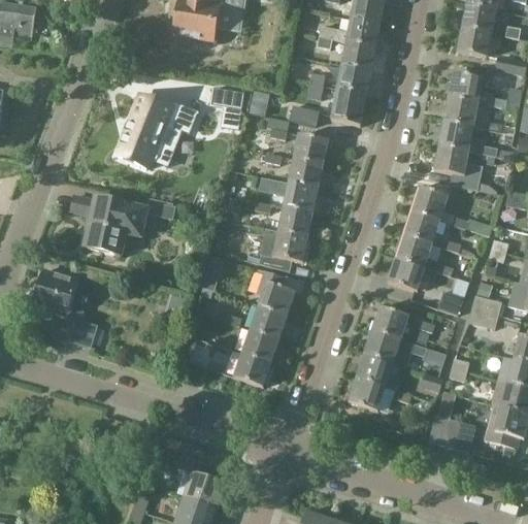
[(172,0),(169,15),(174,17),(172,33),(176,34),(175,41),(189,43),(190,36),(215,40),(217,29),(240,33),(244,0),(219,0),(218,5),(206,3),(206,0),(189,0),(172,0)]
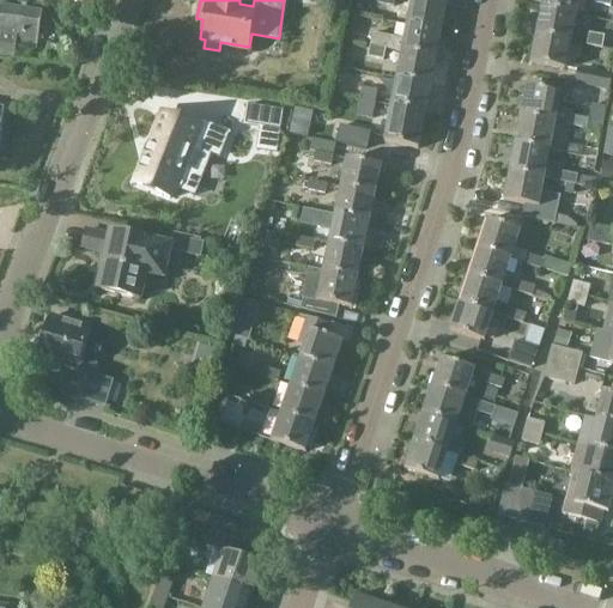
[(441,26),(445,2),(435,0),(411,0),(407,20),(441,26)]
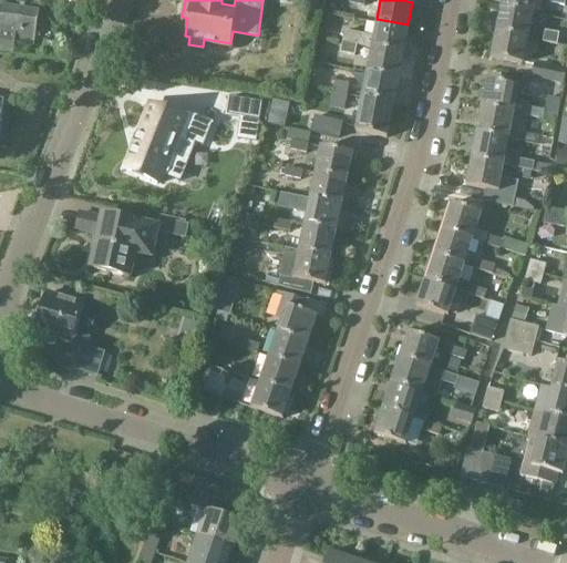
[(503,0),(502,4),(532,10),(534,0),(503,0)]
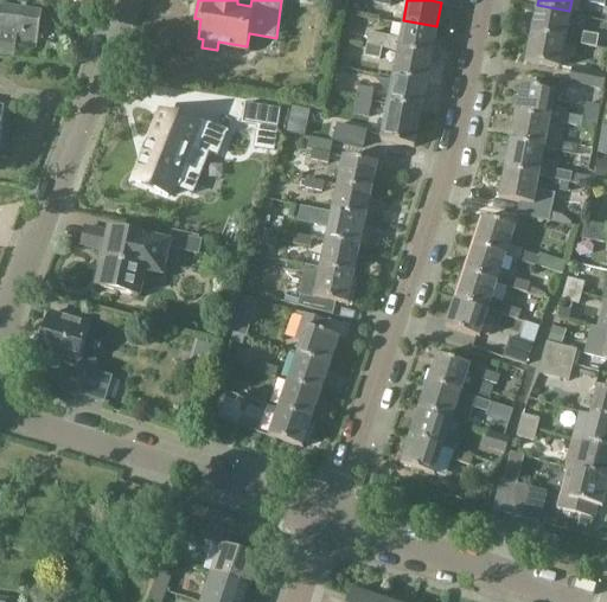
[(12,31),(16,4),(0,1),(0,51),(10,52),(12,31)]
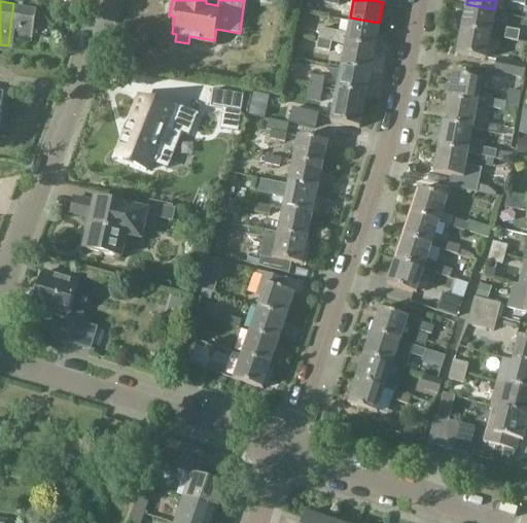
[(37,6),(13,3),(10,27),(8,45),(12,46),(14,36),(32,39),(37,6)]
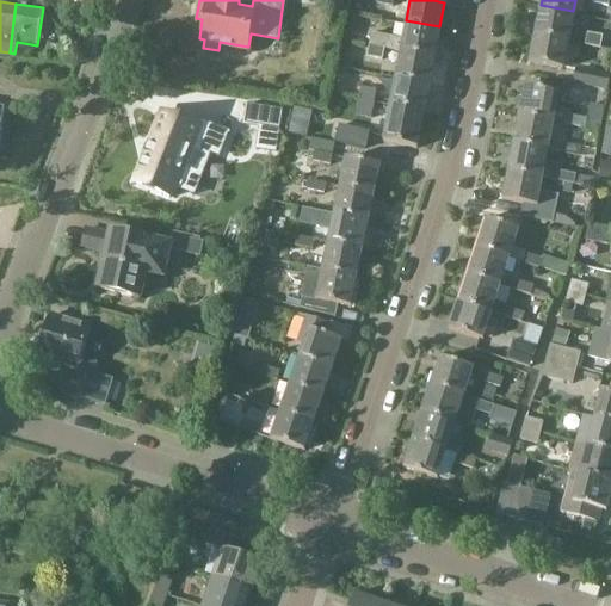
[(541,5),(536,31),(568,37),(573,11),(541,5)]
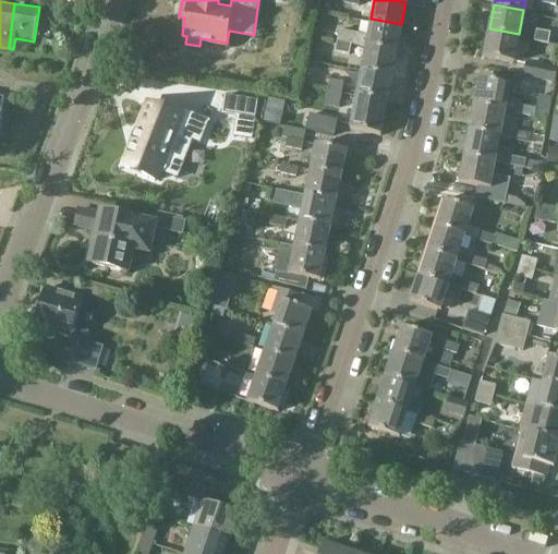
[(397,49),(401,24),(371,19),(368,32),(338,26),(336,37),(366,43),(397,49)]
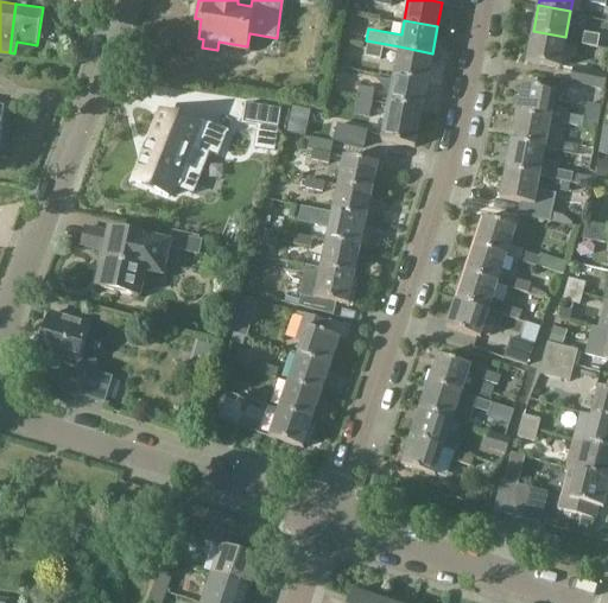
[(597,43),(600,33),(583,30),(582,40),(597,43)]
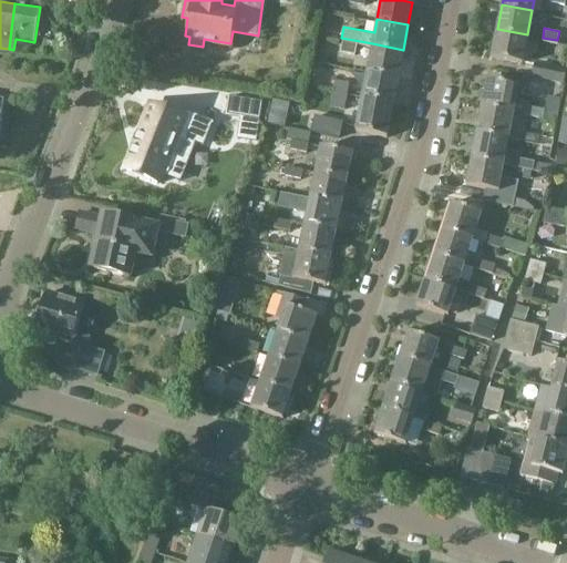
[(522,61),(527,34),(497,29),(492,54),(522,61)]
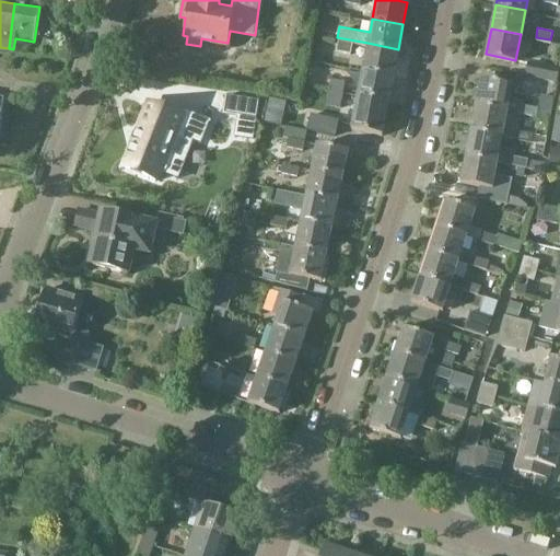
[(335,49),(351,53),(353,41),(337,37),(335,49)]
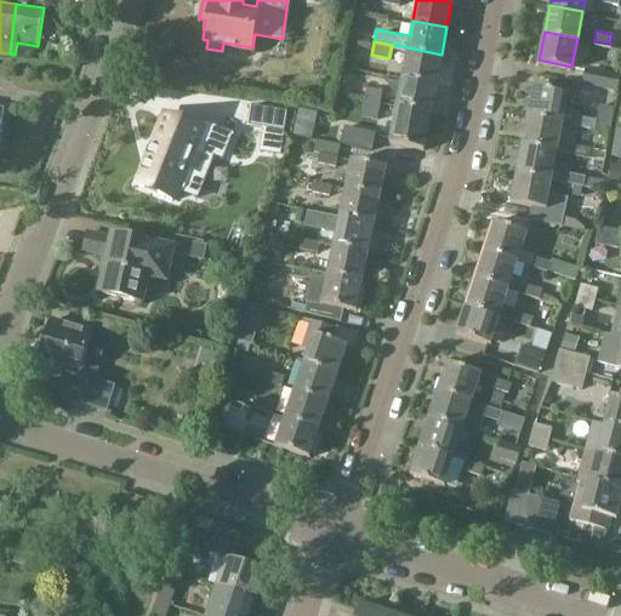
[(67,44),(50,43),(49,53),(66,56),(67,44)]
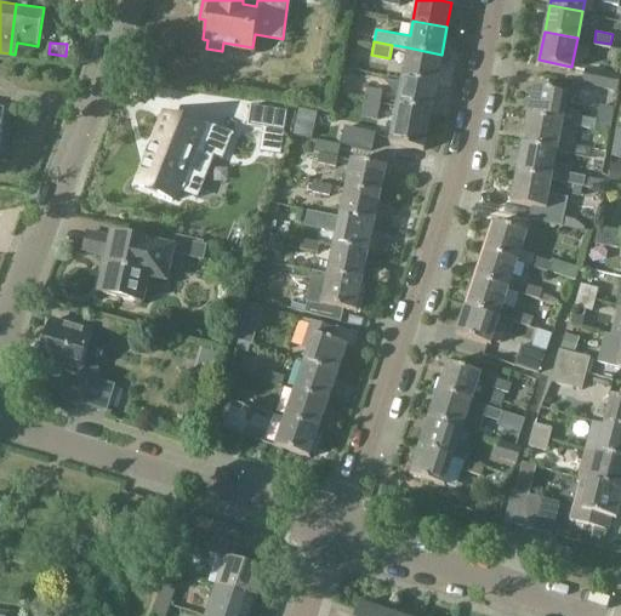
[(408,47),(403,75),(436,81),(442,55),(408,47)]
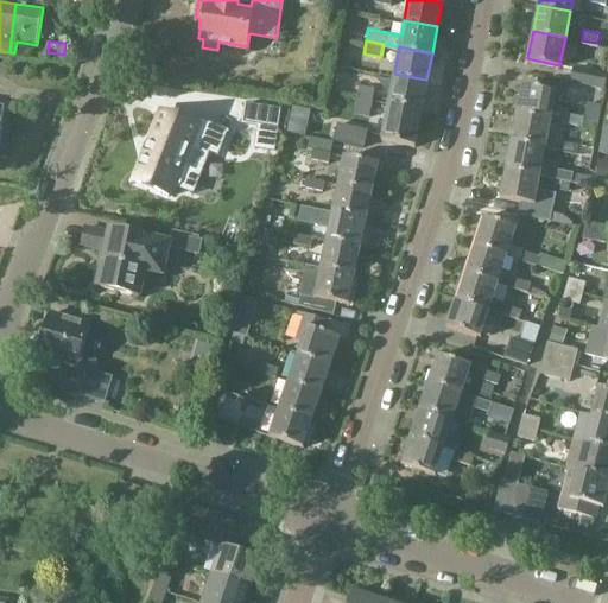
[(574,65),(570,80),(605,87),(607,73),(574,65)]
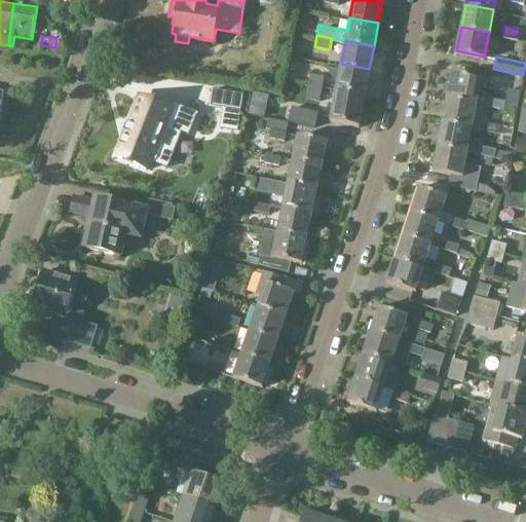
[(341,64),(336,87),(365,92),(369,69),(341,64)]
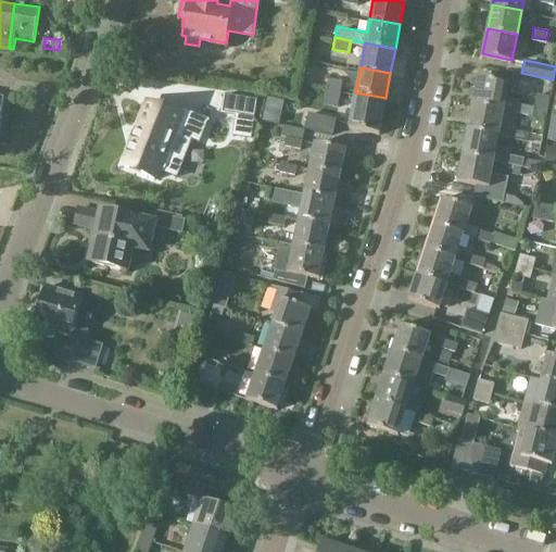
[(477,75),(472,102),(505,109),(532,114),(533,105),(518,102),(519,99),(507,97),(509,80),(477,75)]
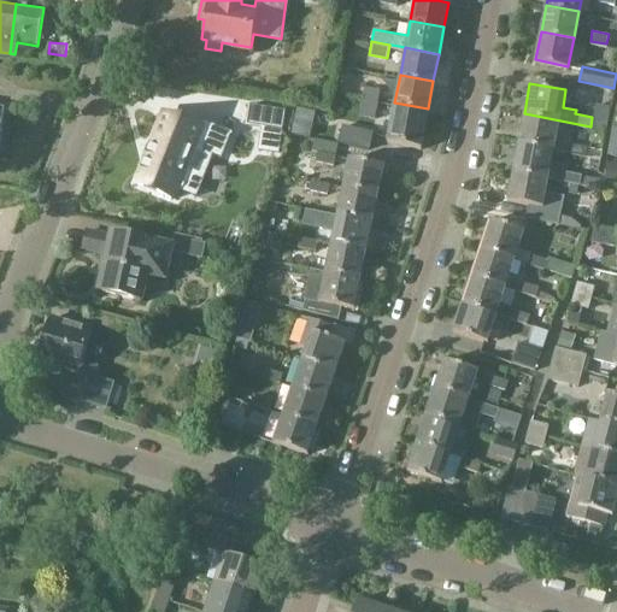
[(364,84),(362,96),(376,99),(378,87),(364,84)]
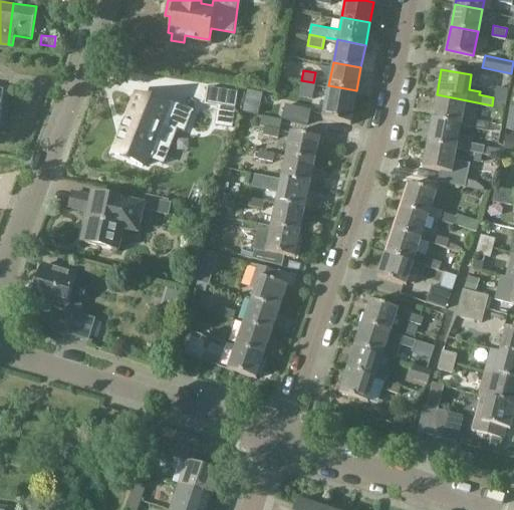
[(301,80),(299,93),(311,95),(313,82),(301,80)]
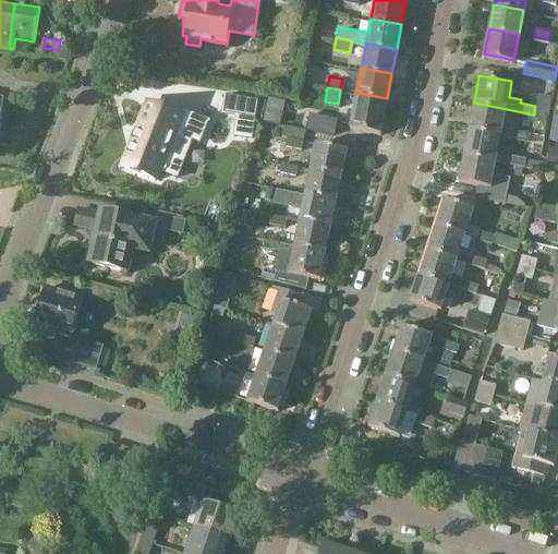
[(223,110),(237,112),(255,116),(258,98),(226,93),(223,110)]
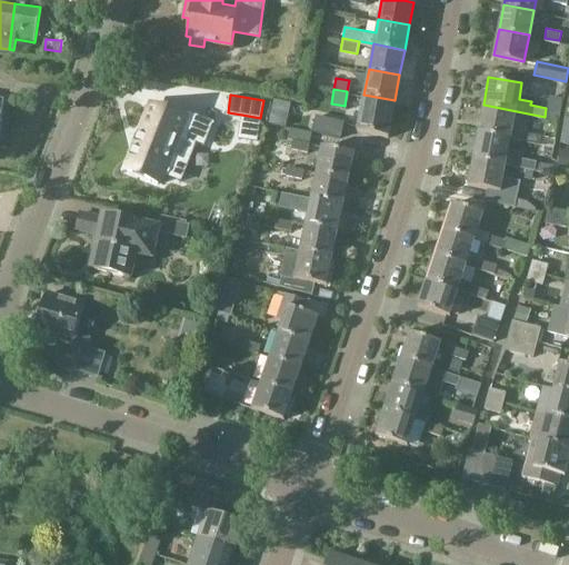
[(388,135),(395,100),(363,95),(357,129),(388,135)]
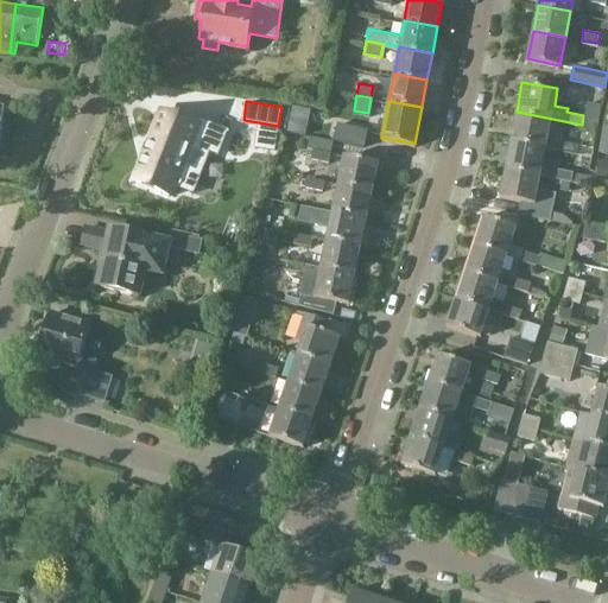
[(196,124),(160,108),(134,178),(175,194),(177,185),(194,191),(210,151),(219,153),(227,131),(228,132),(229,128),(197,115),(196,119),(197,120),(196,124)]
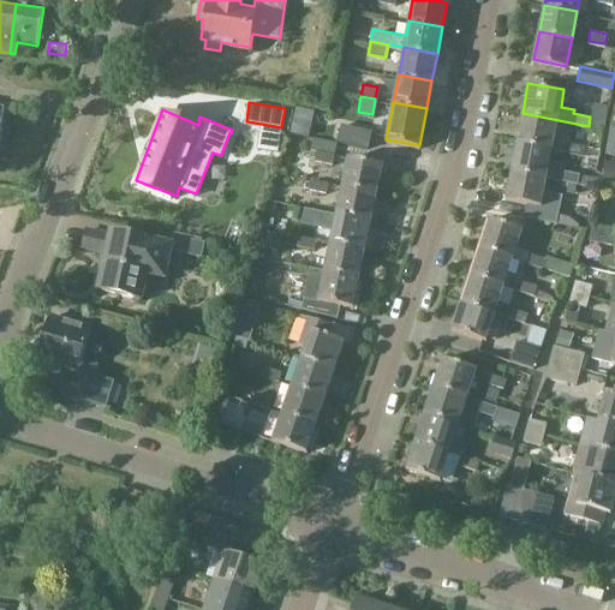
[(553,147),(559,120),(523,113),(517,139),(553,147)]
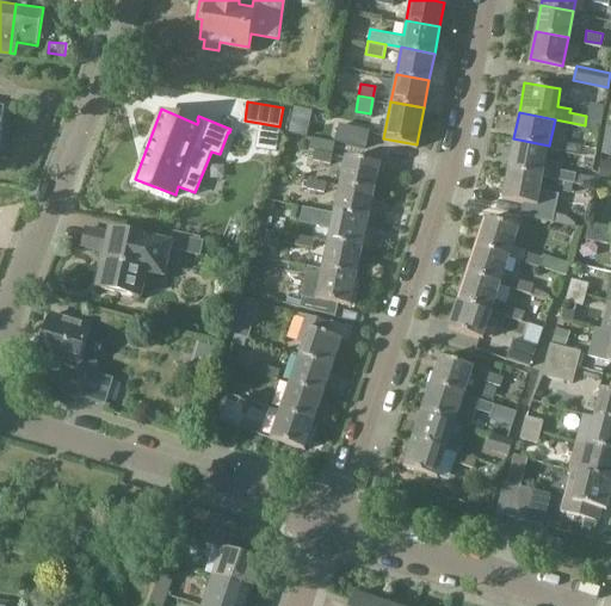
[(332,119),(328,135),(366,143),(370,129),(332,119)]
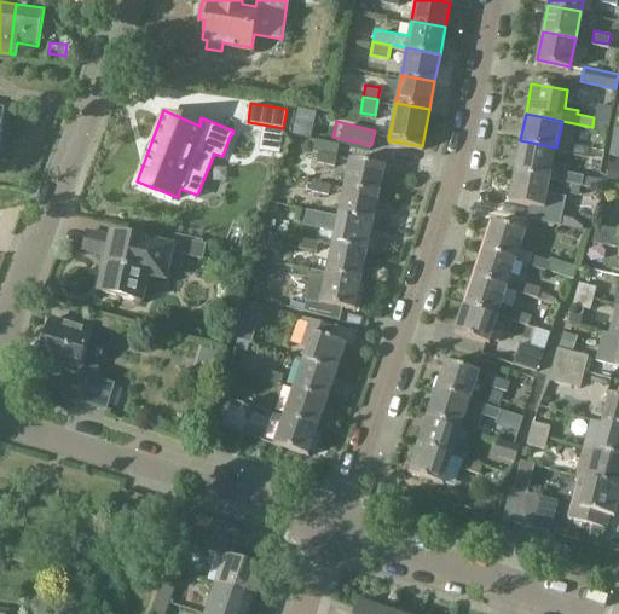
[(339,142),(314,137),(312,149),(318,150),(316,160),(334,163),(339,142)]
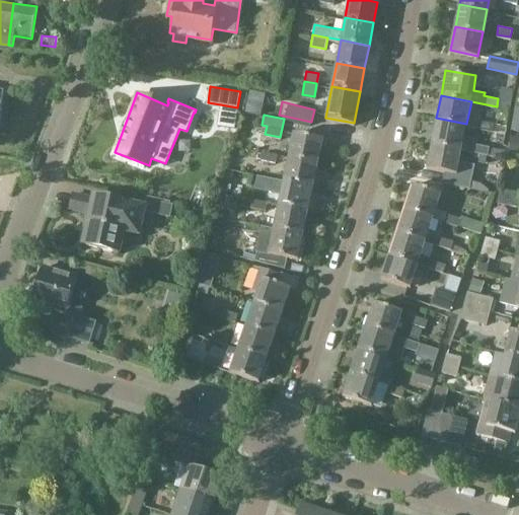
[(475,138),(464,136),(466,124),(436,118),(432,142),(462,148),(462,149),(488,154),(489,146),(474,143),(475,138)]
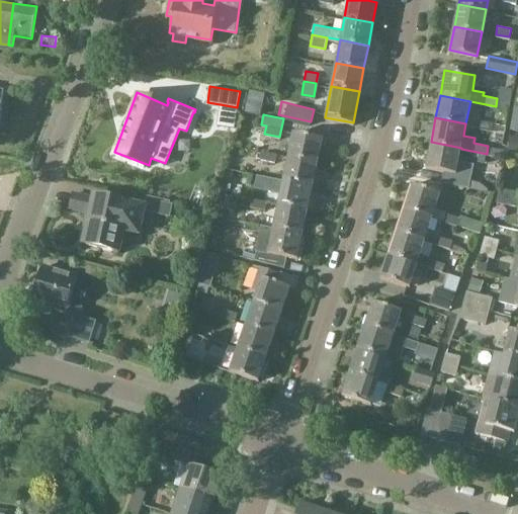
[(476,127),(491,130),(493,121),(478,118),(476,127)]
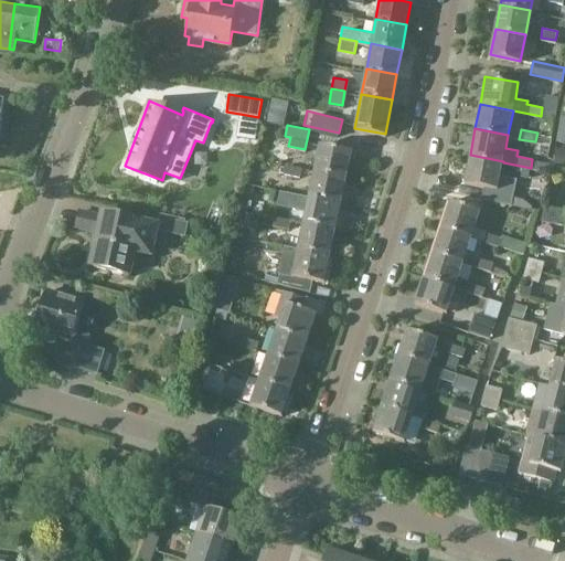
[(536,141),(539,141),(548,144),(551,136),(539,134),(536,141)]
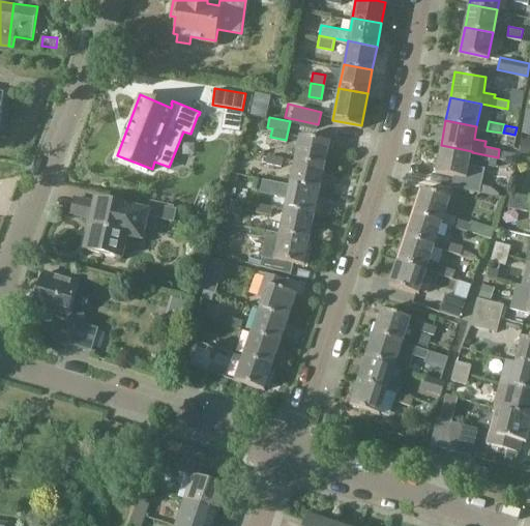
[(294,158),(325,166),(330,140),(299,134),(294,158)]
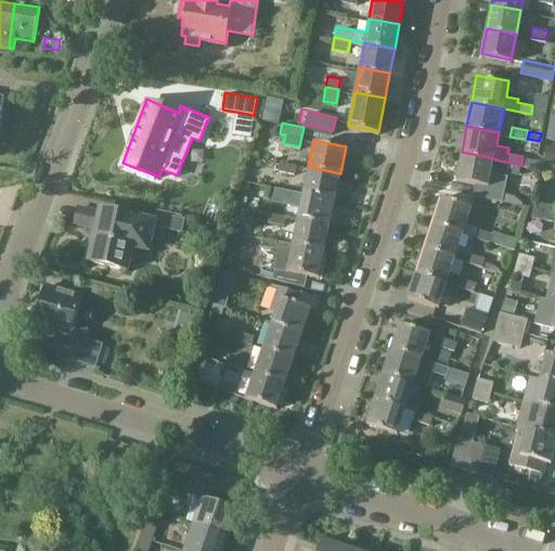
[(553,162),(553,158),(554,148),(554,145),(554,144),(545,142),(542,159),(553,162)]
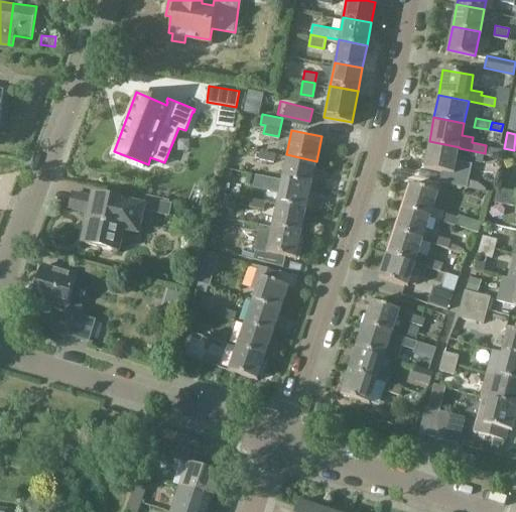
[(440,180),(467,185),(472,161),(458,159),(460,148),(460,147),(429,141),(424,165),(442,169),(440,180)]
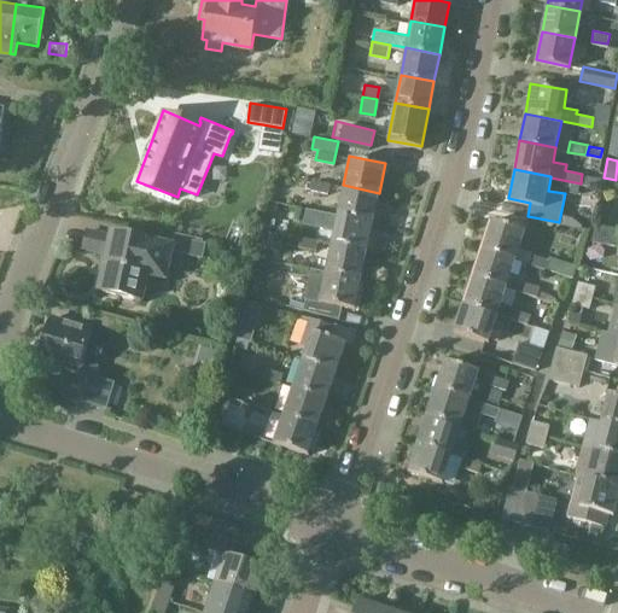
[(309,188),(327,192),(328,182),(312,179),(309,188)]
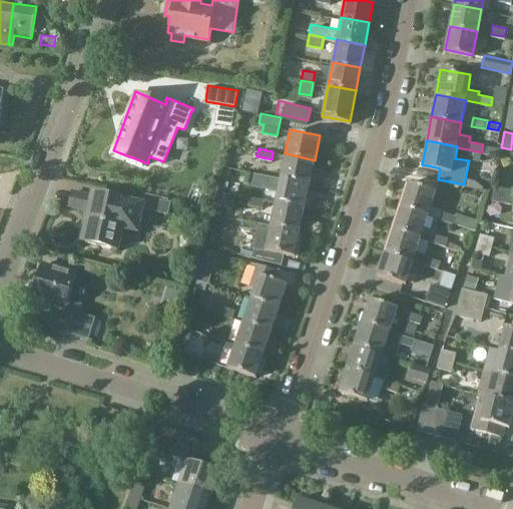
[(479,160),(481,152),(475,151),(474,150),(472,159),(479,160)]
